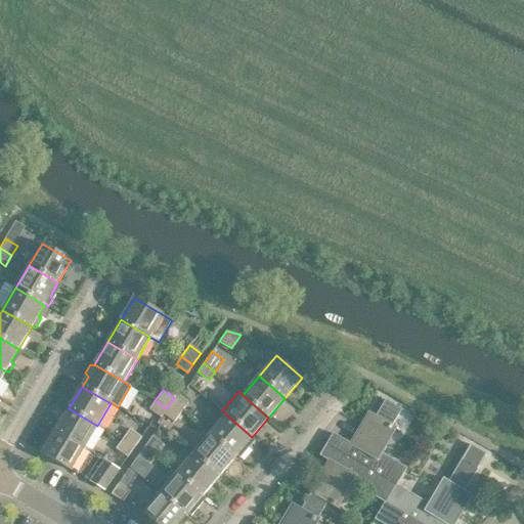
[(176,394),(174,397),(171,402),(181,410),(187,402),(176,394)]
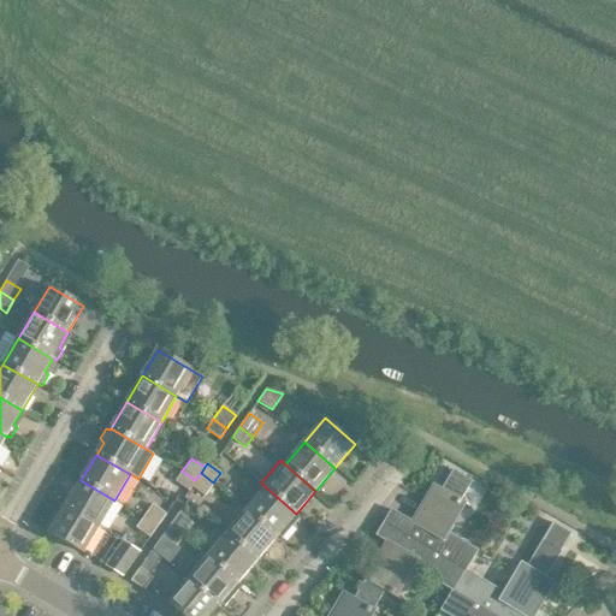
[(189,491),(191,486),(195,480),(182,471),(175,481),(189,491)]
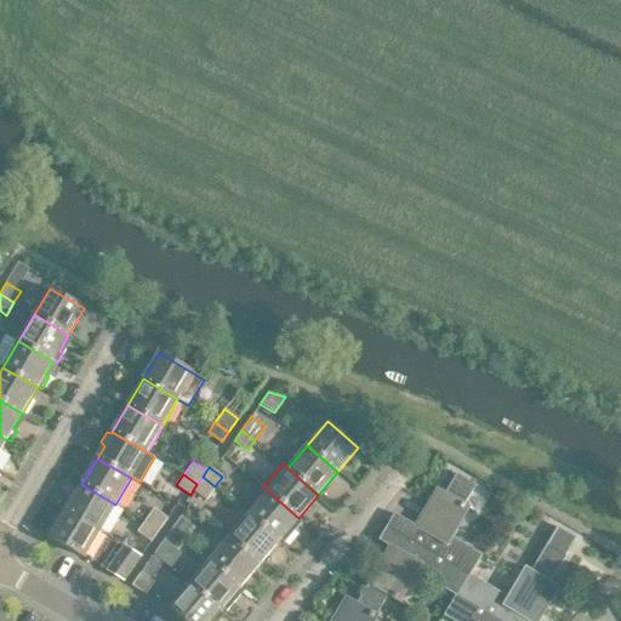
[(408,539),(468,576),(469,576),(469,575),(482,554),(453,537),(471,507),(463,503),(476,485),(456,474),(445,493),(437,488),(436,489),(442,491),(420,528),(415,525),(414,527),(419,529),(412,541),(408,539)]
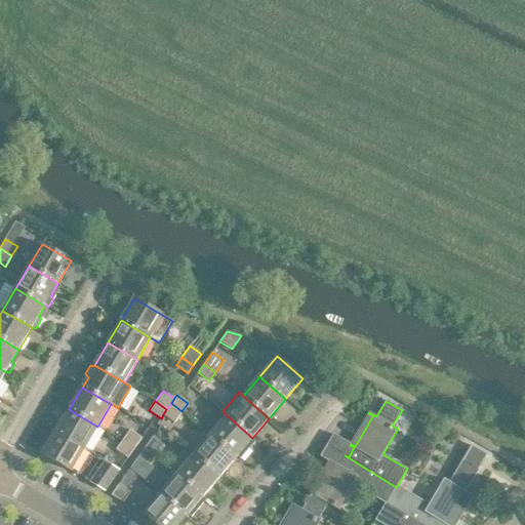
[(166,409),(163,414),(174,422),(182,411),(171,403),(166,409)]
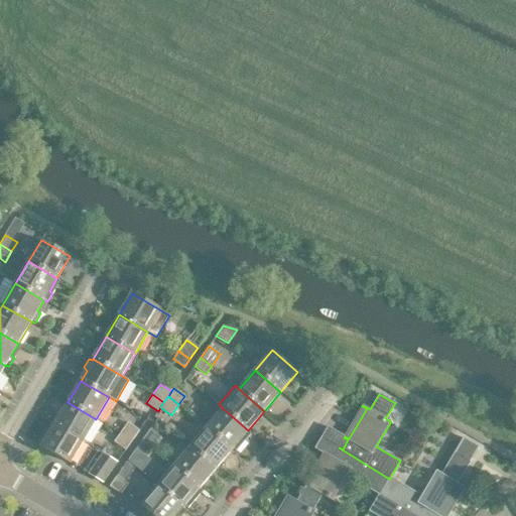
[(68,402),(54,424),(83,441),(96,419),(68,402)]
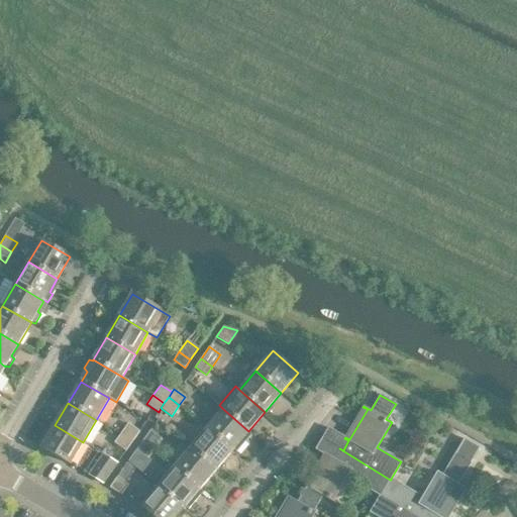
[(223,409),(207,428),(232,450),(236,452),(244,442),(241,439),(248,431),(223,409)]
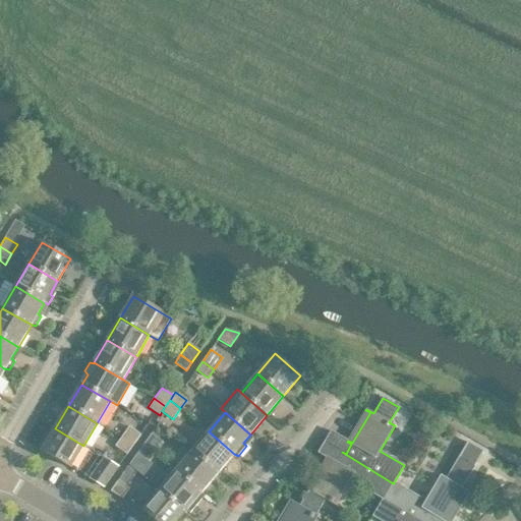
[(55,428),(51,426),(45,439),(48,441),(42,451),(71,467),(83,446),(55,428)]
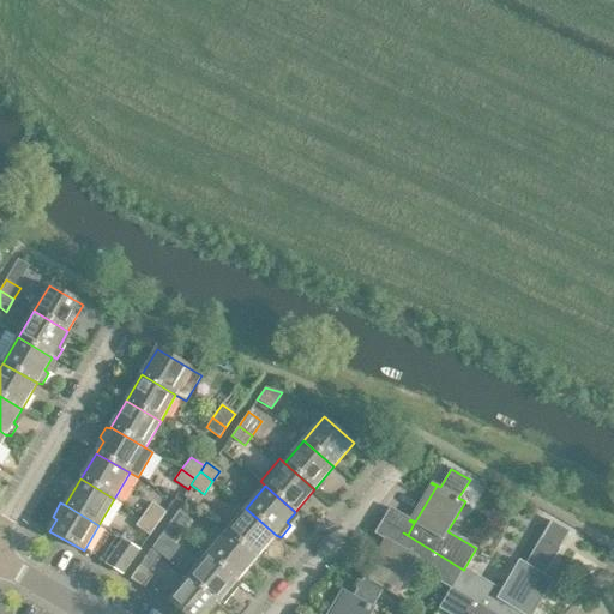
[(152,503),(143,516),(156,525),(166,512),(152,503)]
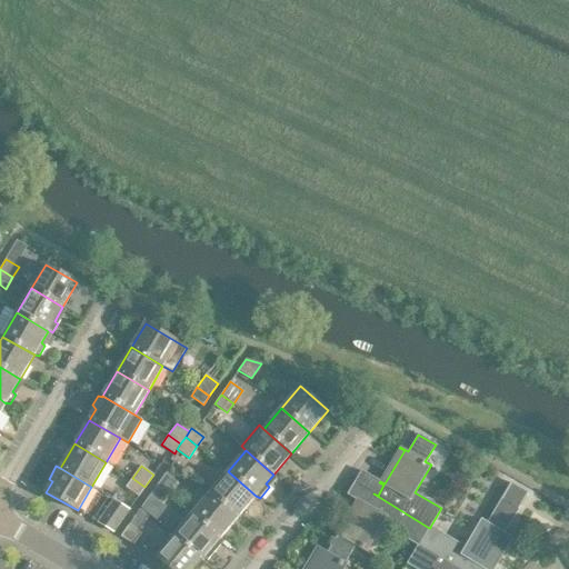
[(228,471),(210,492),(238,517),(256,496),(228,471)]
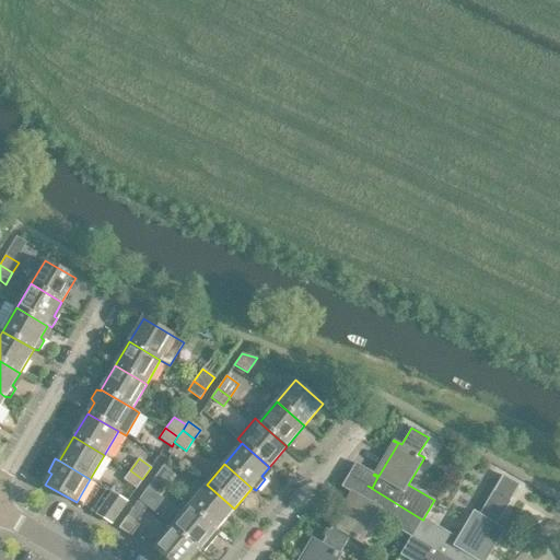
[(162,466),(154,478),(166,487),(175,475),(162,466)]
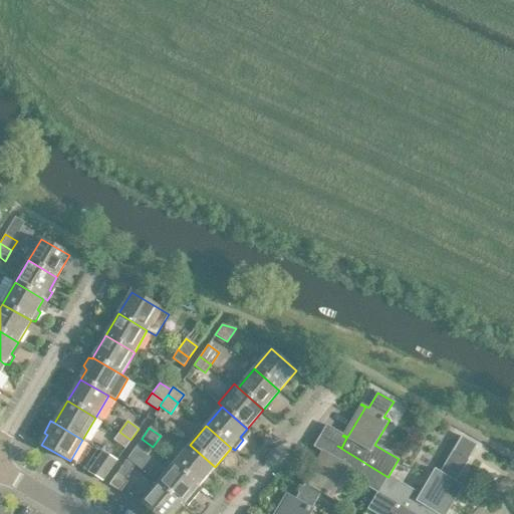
[(131,440),(119,432),(113,440),(124,448),(131,440)]
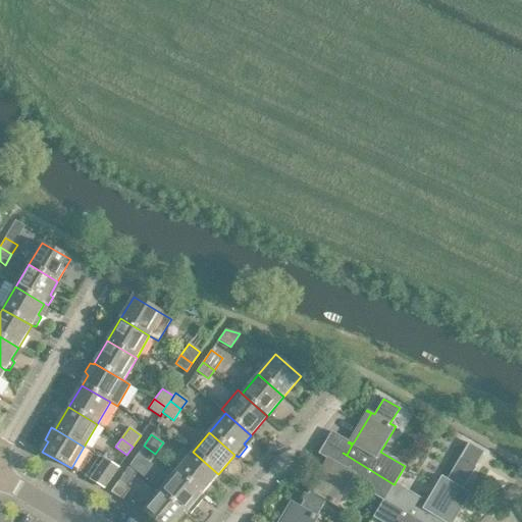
[(155,454),(144,446),(138,454),(149,462),(155,454)]
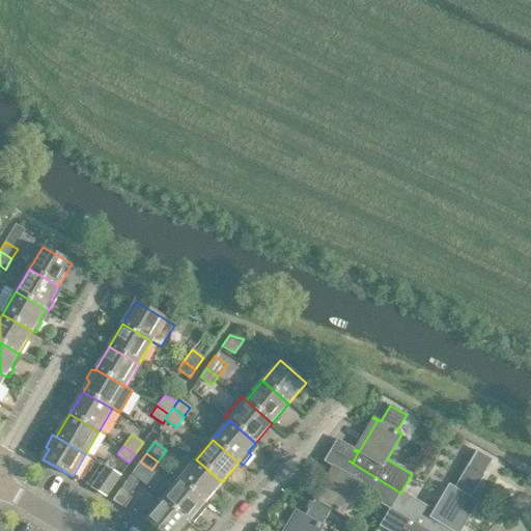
[(196,459),(179,479),(205,502),(222,482),(196,459)]
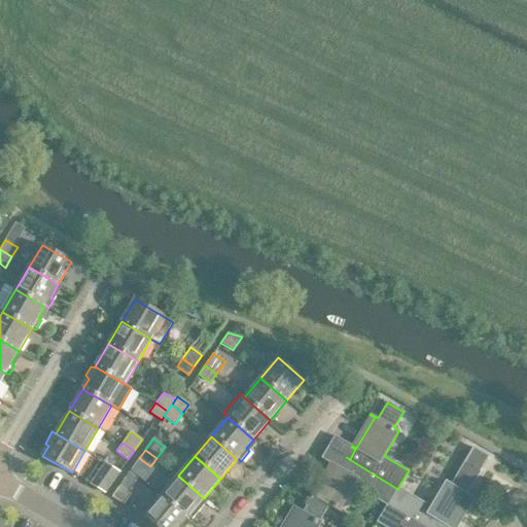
[(313,496),(308,503),(323,514),(328,505),(340,512),(354,486),(386,505),(387,504),(387,505),(397,489),(346,457),(340,467),(330,462),(330,463),(335,465),(316,496),(312,494),(311,495),(313,496)]
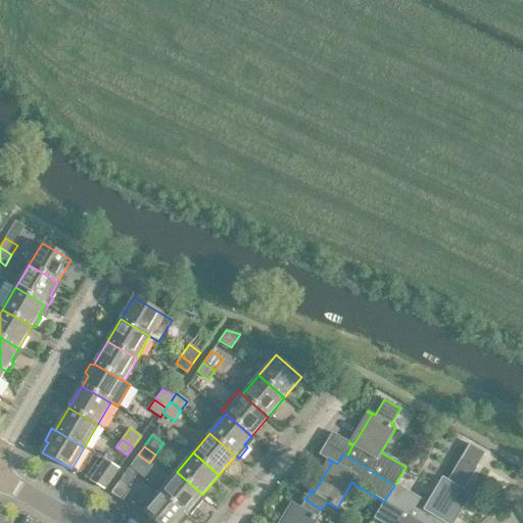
[(103,458),(89,480),(104,488),(119,468),(103,458)]
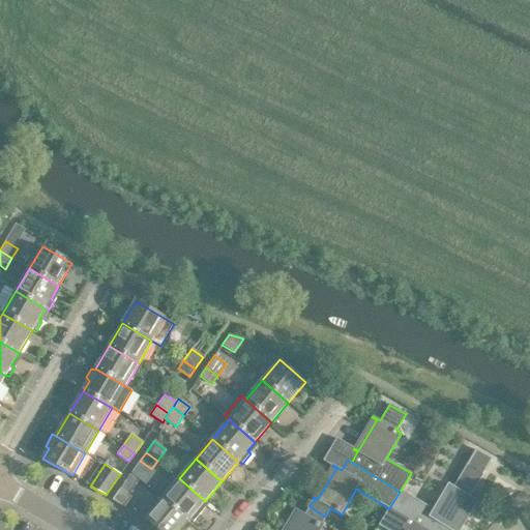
[(434,509),(401,491),(401,492),(400,492),(389,508),(402,514),(428,529),(447,529),(448,528),(450,529),(453,529),(472,499),(476,502),(477,501),(470,496),(482,475),(466,466),(453,487),(448,483),(434,509)]
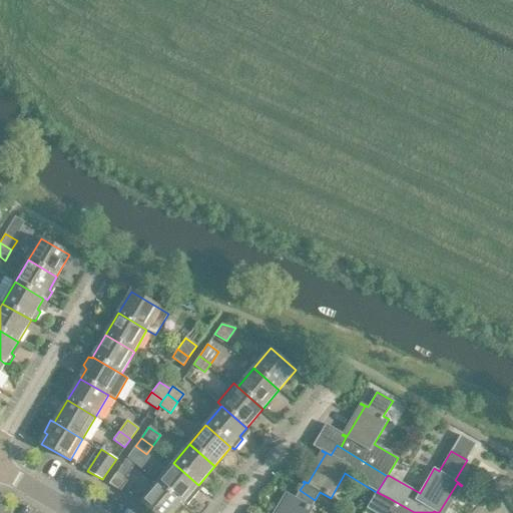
[(173,463),(157,483),(182,504),(183,502),(186,505),(195,495),(192,493),(198,485),(173,463)]
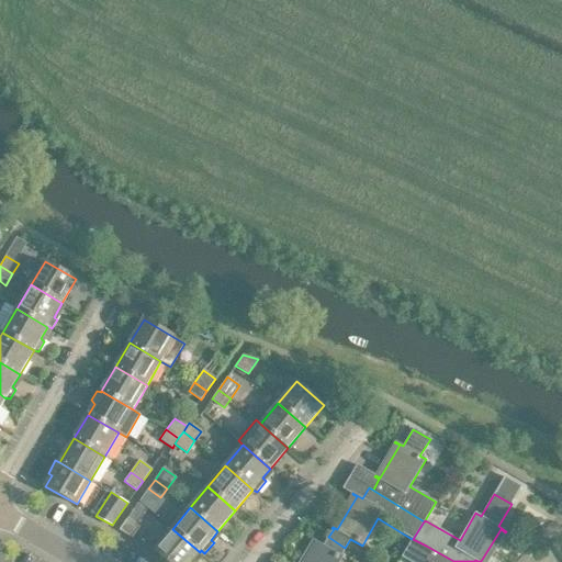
[(119,530),(132,537),(139,527),(127,518),(119,530)]
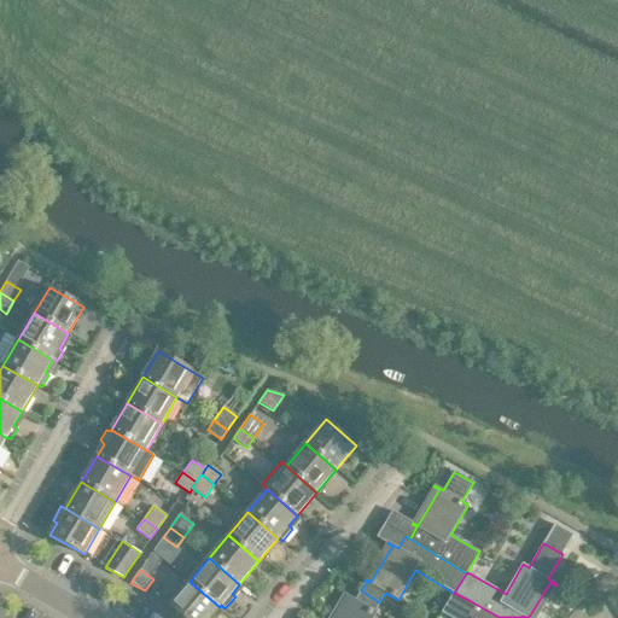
[(220,607),(190,582),(169,605),(184,617),(213,617),(211,617),(220,607)]
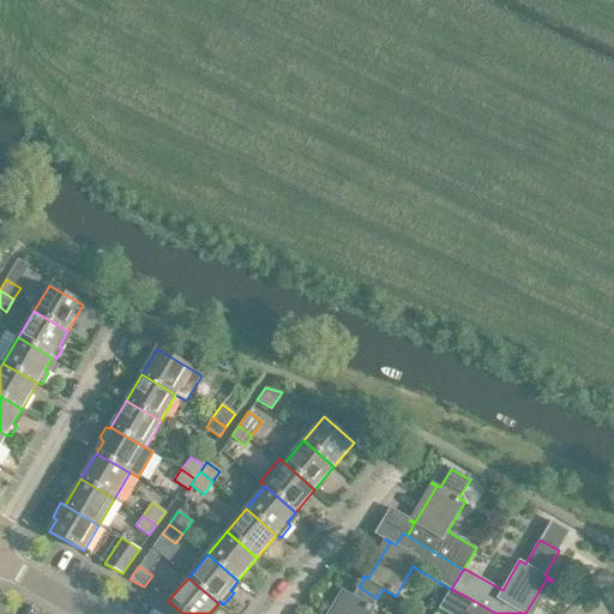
[(371,613),(374,609),(372,607),(377,599),(359,587),(353,596),(342,589),(341,590),(345,594),(333,613),(371,613)]
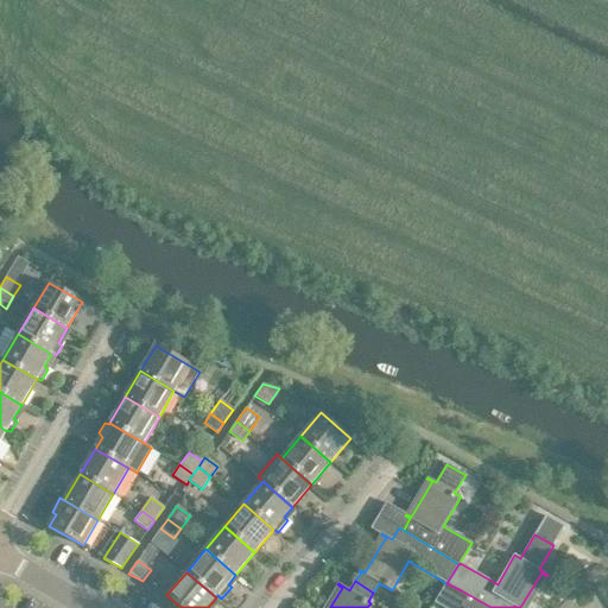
[(491,607),(461,590),(447,583),(447,582),(445,583),(435,602),(443,607),(491,607)]
